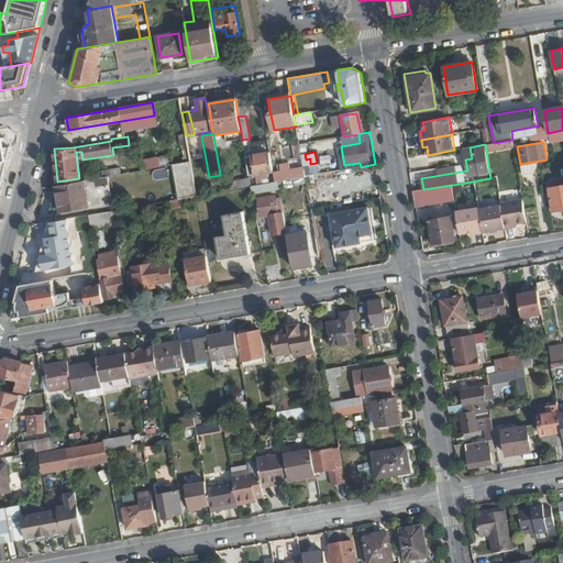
[(273,172),(269,153),(245,156),(249,178),(256,177),(256,174),(273,172)]
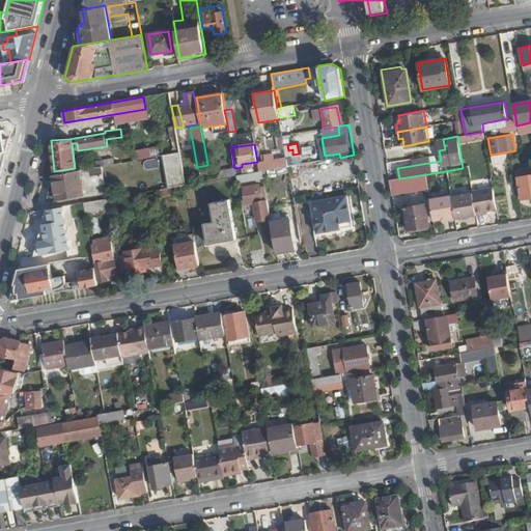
[(136,160),(154,159),(152,148),(135,148),(136,160)]
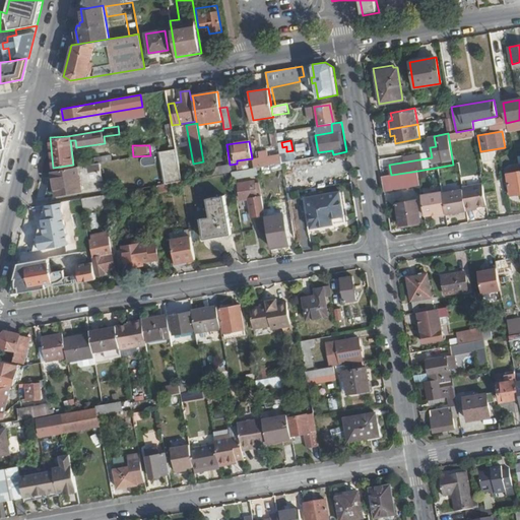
[(167,184),(184,180),(177,148),(159,152),(167,184)]
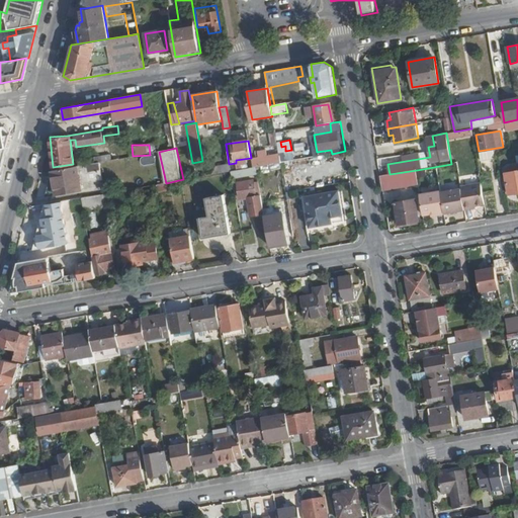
[(117,159),(116,153),(93,157),(94,163),(97,163),(117,159)]
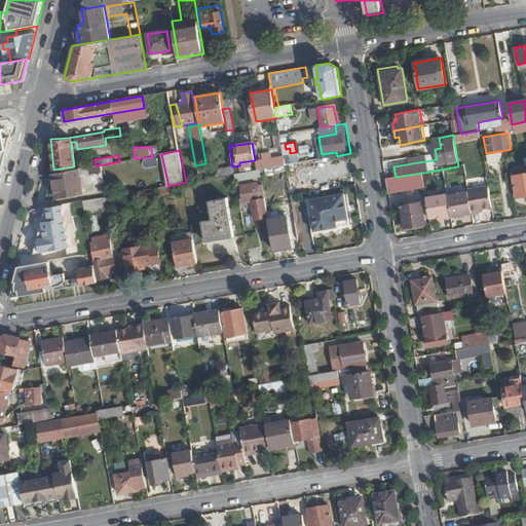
[(285,165),(283,156),(255,161),(256,171),(259,170),(285,165)]
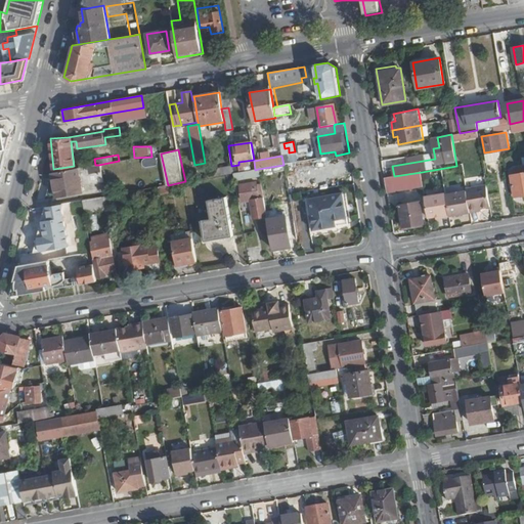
[(303,170),(302,162),(284,165),(285,172),(303,170)]
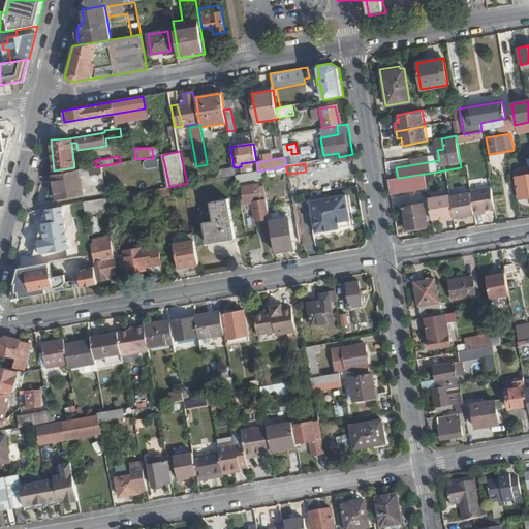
[(102,186),(99,166),(96,166),(53,175),(44,200),(82,195),(81,189),(102,186)]
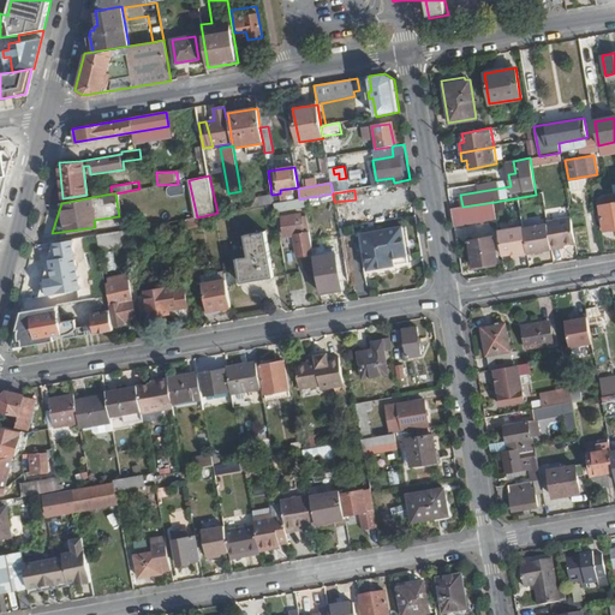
[(274,203),(272,195),(250,199),(251,208),(274,203)]
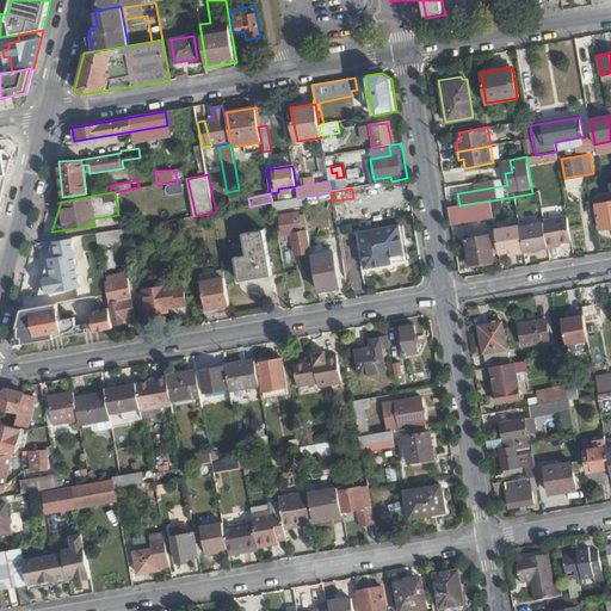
[(302,205),(301,197),(297,198),(272,202),(273,210),(302,205)]
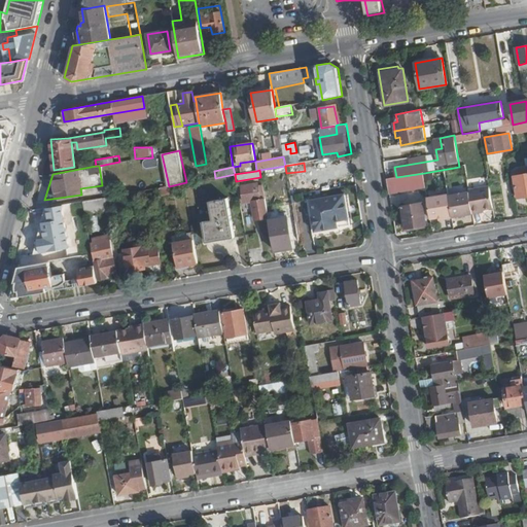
[(426,188),(424,173),(396,177),(386,179),(389,195),(426,188)]
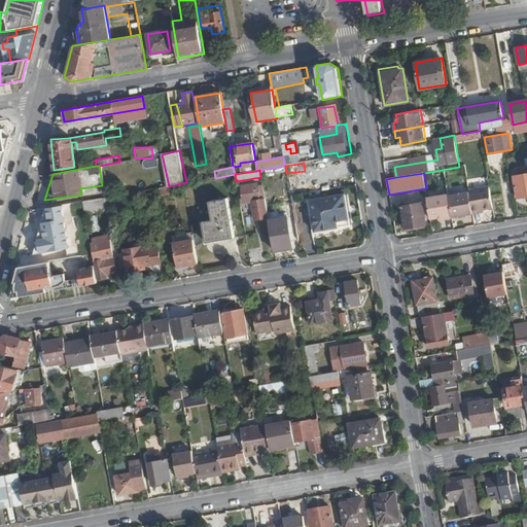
[(526,195),(526,173),(514,176),(517,197),(526,195)]
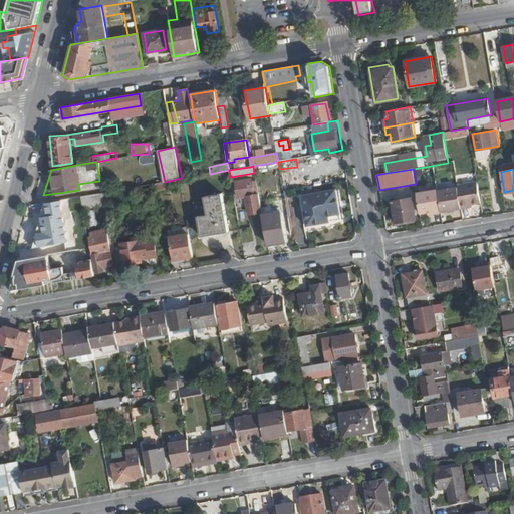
[(261,211),(258,193),(253,194),(251,179),(235,182),(237,197),(245,196),(248,214),(261,211)]
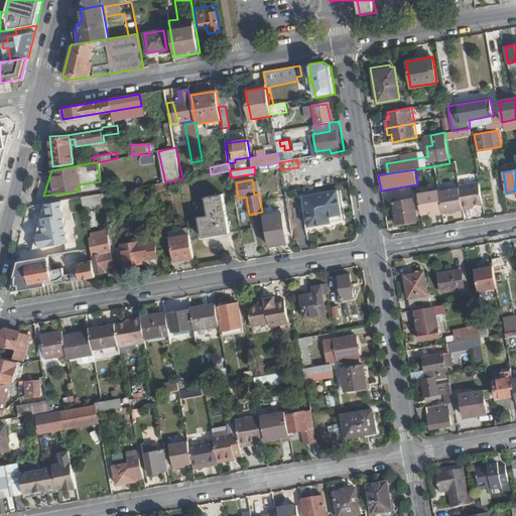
[(483,204),(480,182),(460,186),(460,187),(419,195),(422,215),(436,212),(436,215),(443,214),(443,213),(472,208),(472,206),(483,204)]
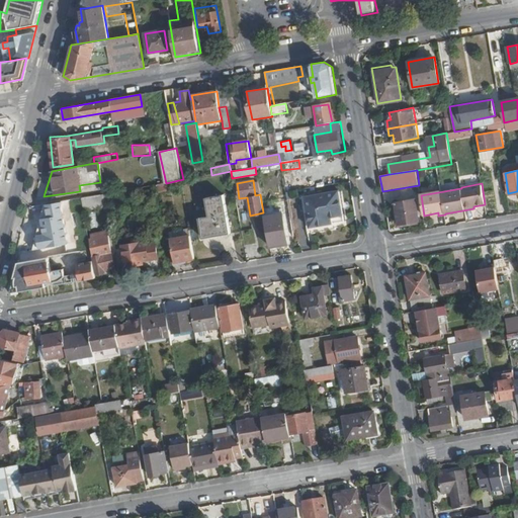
[(115,200),(114,192),(106,193),(108,201),(115,200)]
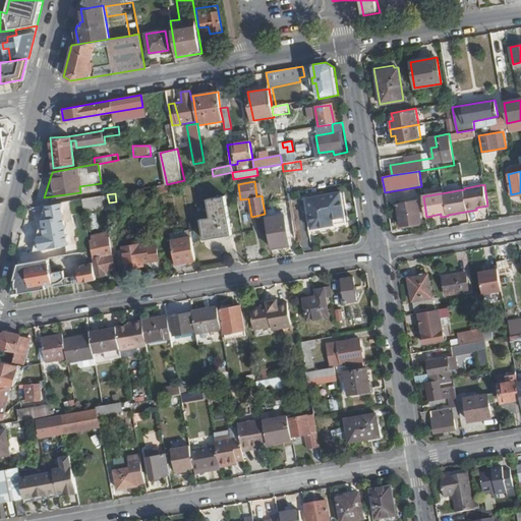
[(109,203),(107,194),(82,198),(83,207),(109,203)]
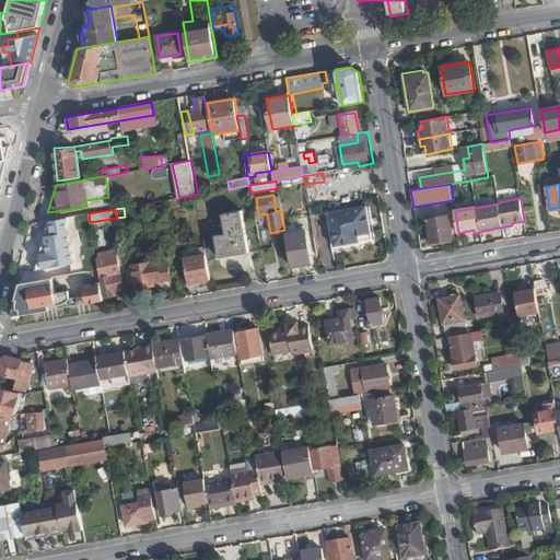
[(251,252),(243,210),(223,213),(226,233),(216,235),(220,257),(251,252)]
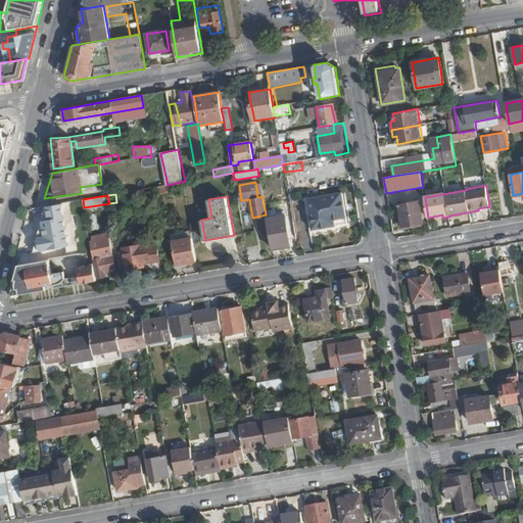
[(347,224),(342,198),(307,204),(313,236),(329,233),(328,227),(347,224)]
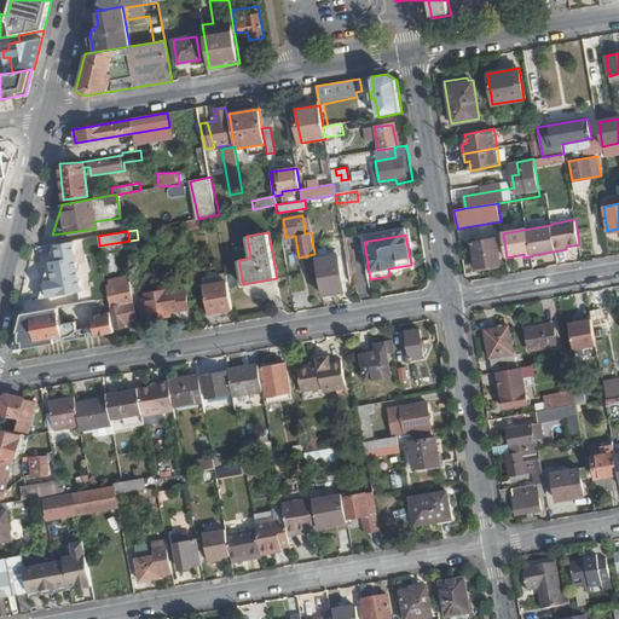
[(499,262),(496,238),(473,242),(476,266),(499,262)]
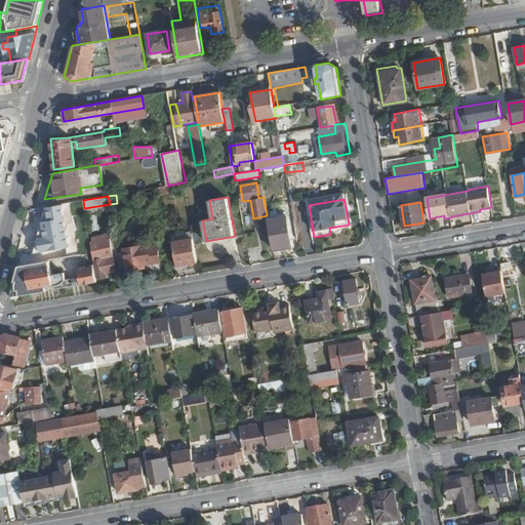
[(67,239),(62,211),(41,214),(44,231),(41,232),(43,243),(67,239)]
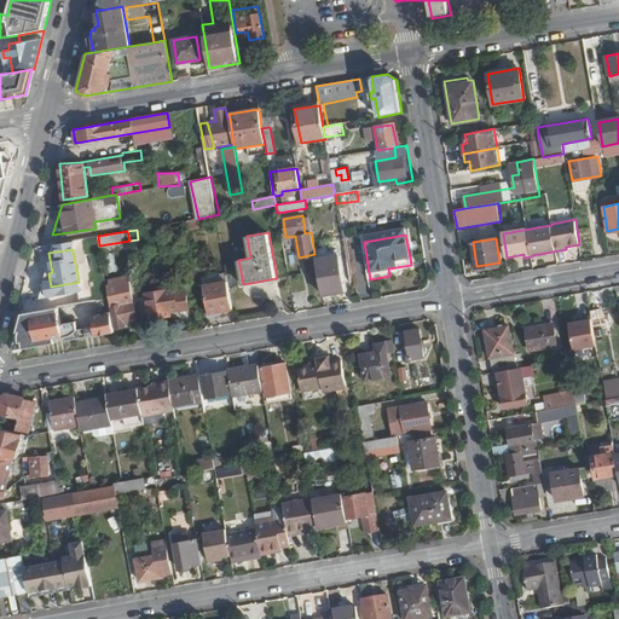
[(353,294),(346,258),(340,259),(342,275),(339,276),(340,279),(330,282),(331,284),(325,285),(327,299),(353,294)]
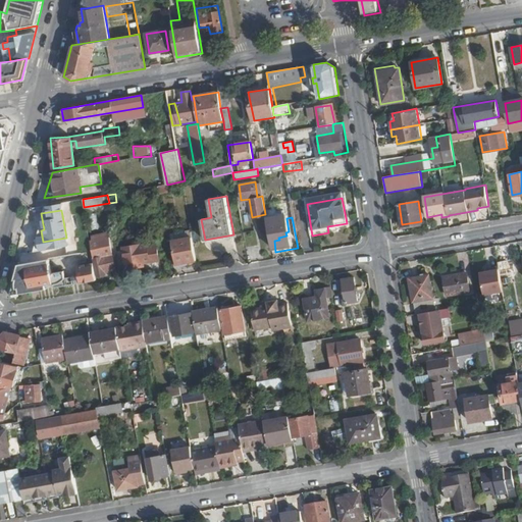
[(113,269),(108,237),(91,239),(98,276),(105,275),(104,270),(113,269)]
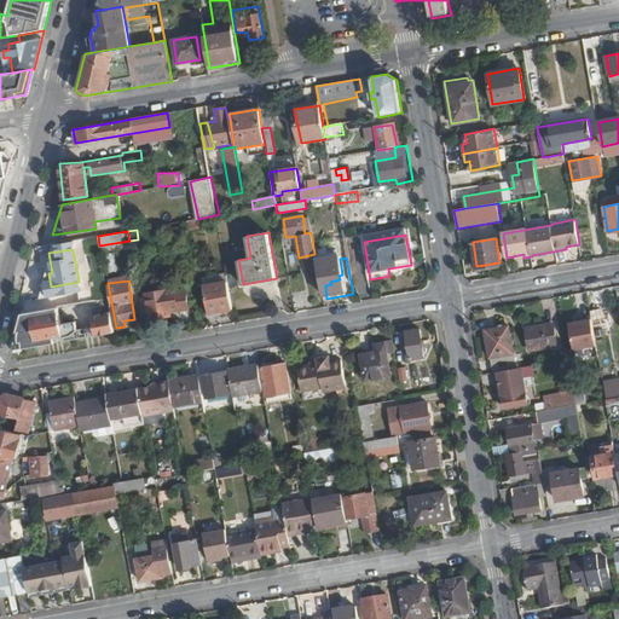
[(232,307),(227,281),(203,285),(208,311),(232,307)]
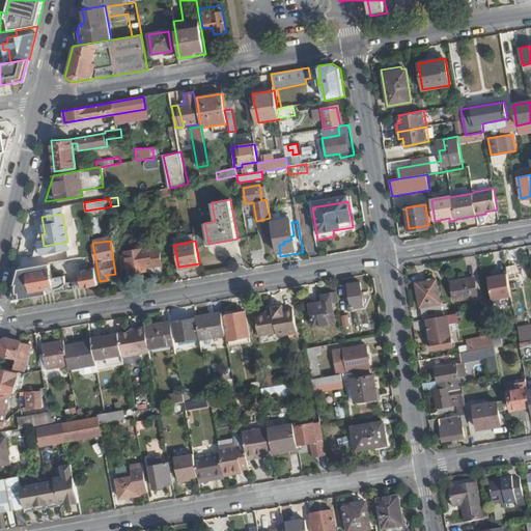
[(145,266),(163,262),(160,245),(127,251),(127,255),(119,256),(122,278),(131,277),(130,273),(146,271),(145,266)]
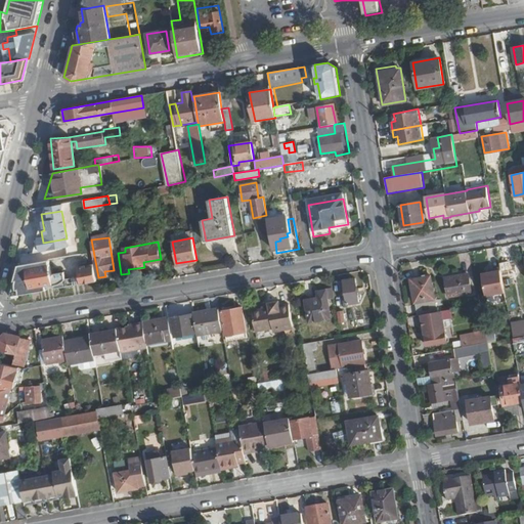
[(96,280),(94,265),(52,272),(50,258),(18,263),(9,296),(39,290),(39,286),(53,284),(53,288),(96,280)]
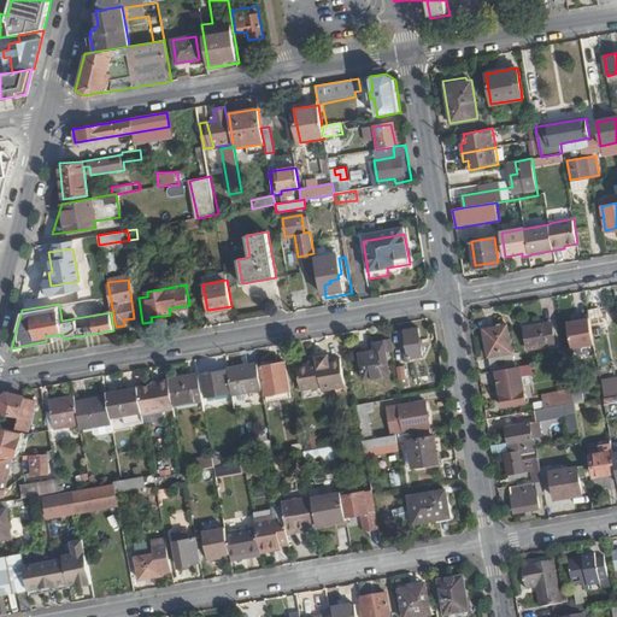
[(594,344),(589,315),(580,316),(580,319),(566,322),(571,348),(594,344)]
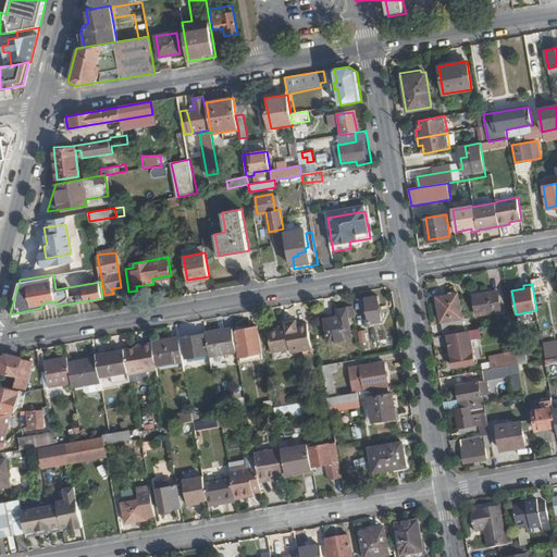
[(502,311),(499,294),(491,295),(490,292),(472,295),(475,316),(502,311)]
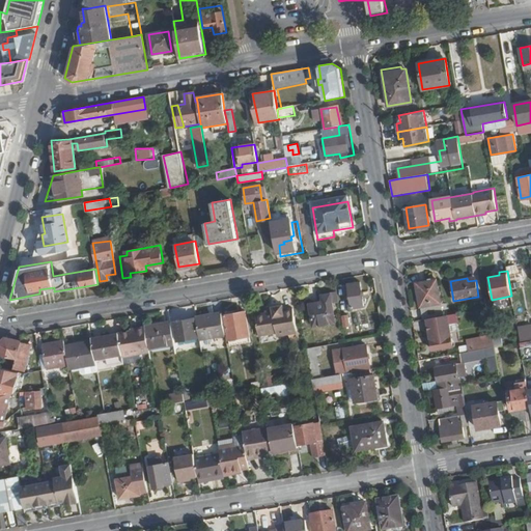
[(443,316),(437,279),(417,283),(423,319),(427,319),(443,316)]
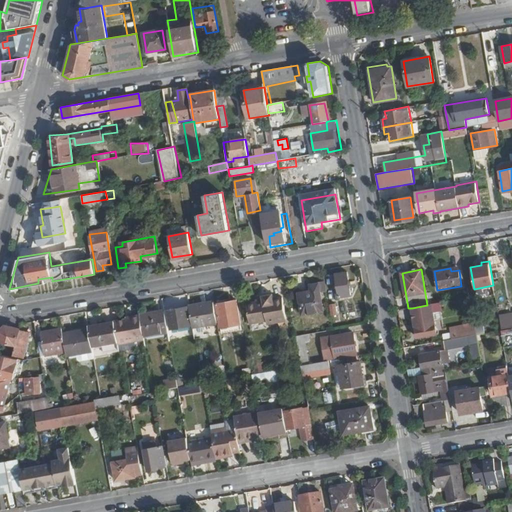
[(350,294),(346,270),(336,272),(336,274),(331,275),(332,282),(334,282),(334,285),(338,285),(340,296),(350,294)]
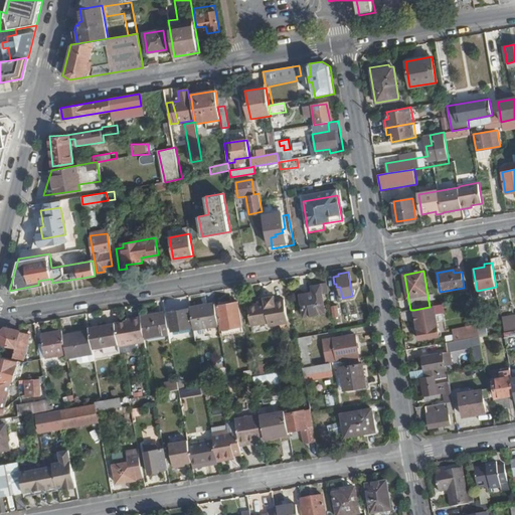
[(324,313),(320,285),(311,287),(312,293),(300,295),(304,317),(324,313)]
